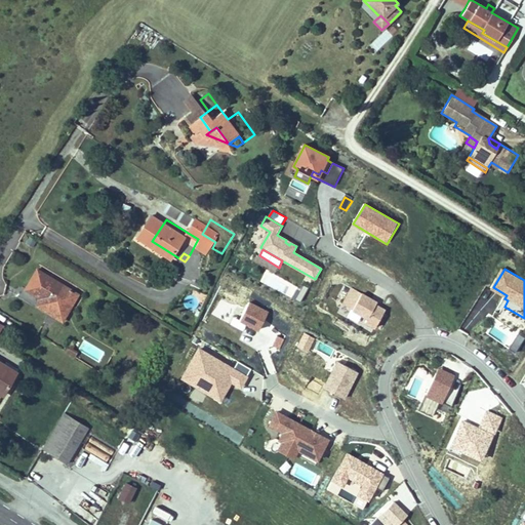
[(87,291),(51,270),(39,292),(53,301),(49,309),(61,315),(63,311),(72,317),(87,291)]
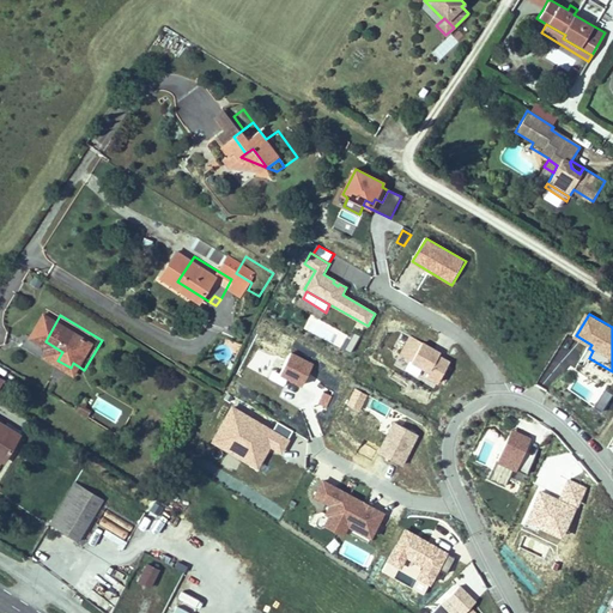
[(441,353),(412,337),(401,356),(441,378),(450,363),(439,356),(441,353)]
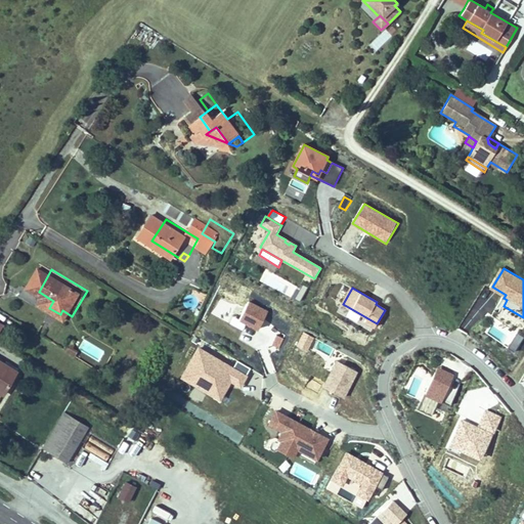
[(295,299),(300,302),(307,292),(301,289),(295,299)]
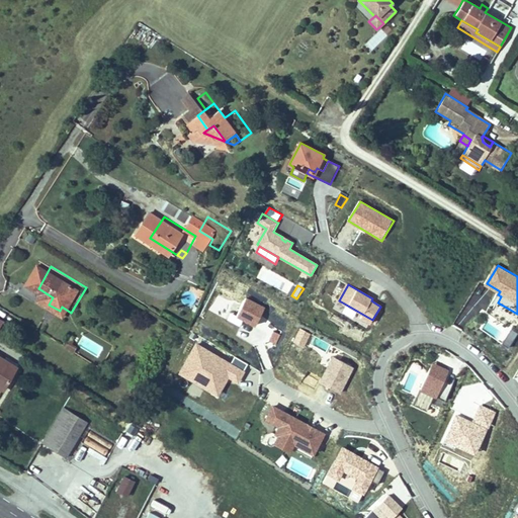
[(62,307),(60,311),(75,320),(92,290),(86,287),(71,313),(62,307)]
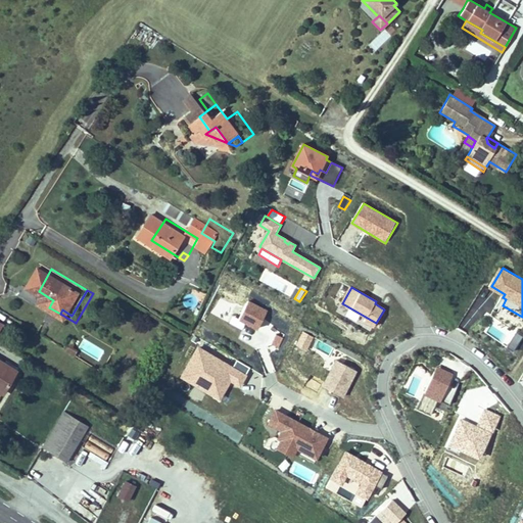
[(269,313),(250,302),(241,320),(259,330),(269,313)]
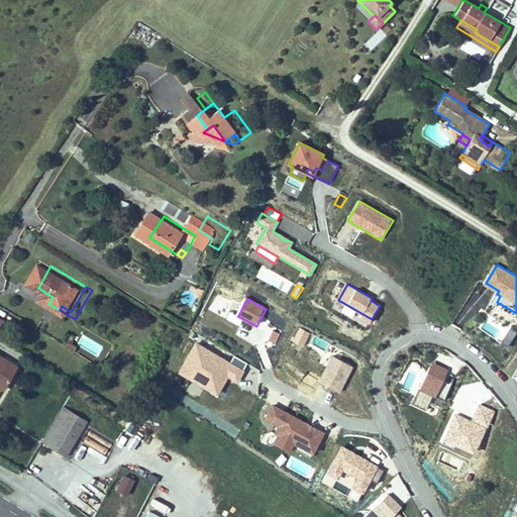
[(79,347),(96,353),(100,344),(83,337),(79,347)]
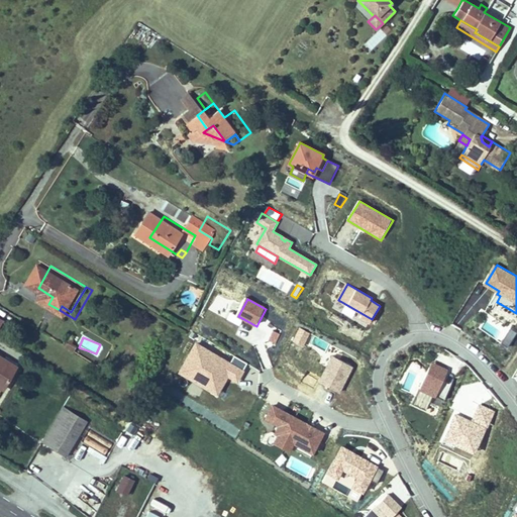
[(199,344),(183,372),(194,379),(197,372),(212,381),(208,387),(219,394),(227,380),(225,379),(227,375),(229,376),(239,381),(244,372),(231,365),(199,344)]
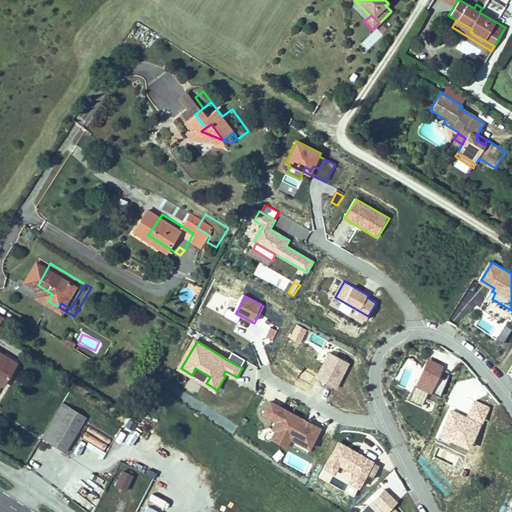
[(31,371),(0,352),(0,393),(13,402),(31,371)]
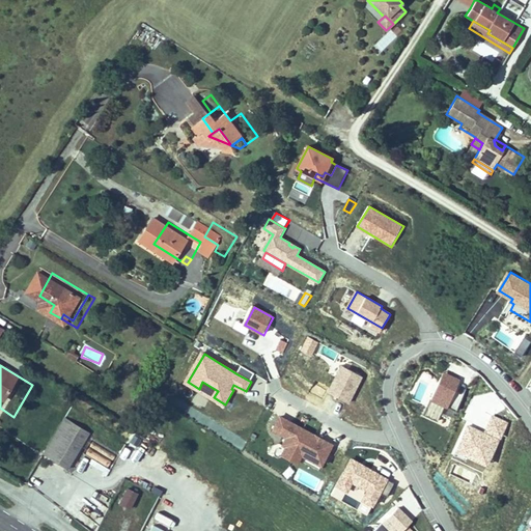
[(243,366),(238,374),(251,382),(255,374),(243,366)]
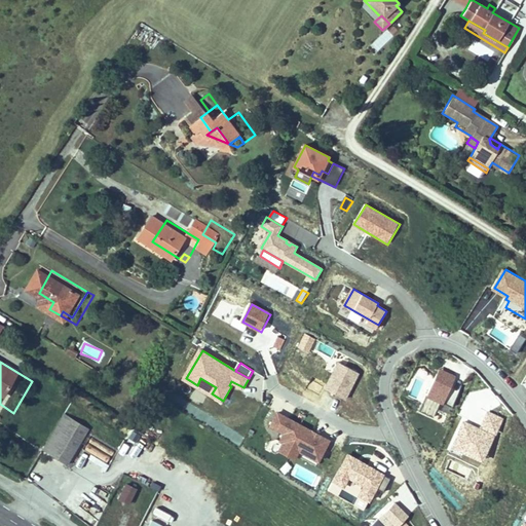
[(344,402),(360,374),(339,363),(325,390),(344,402)]
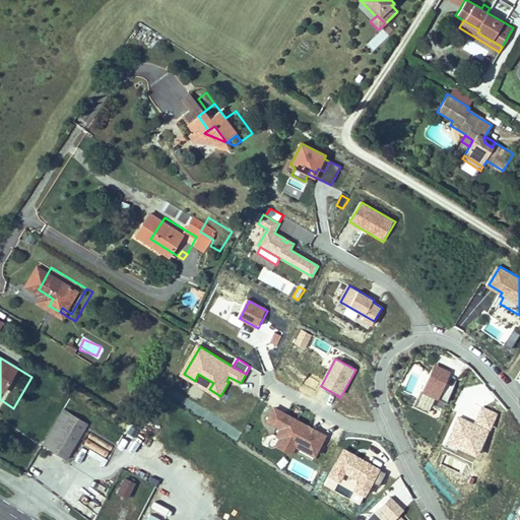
[(435,365),(434,367),(448,374),(449,372),(435,365)]
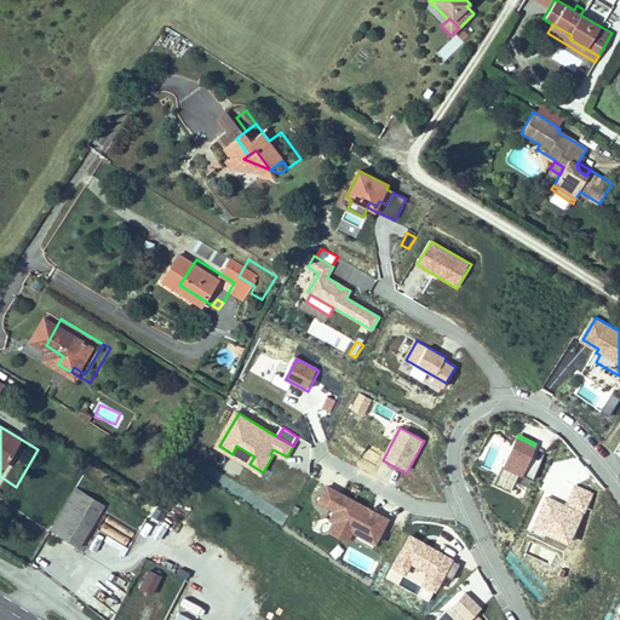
[(532,480),(545,451),(534,446),(517,437),(504,466),(532,480)]
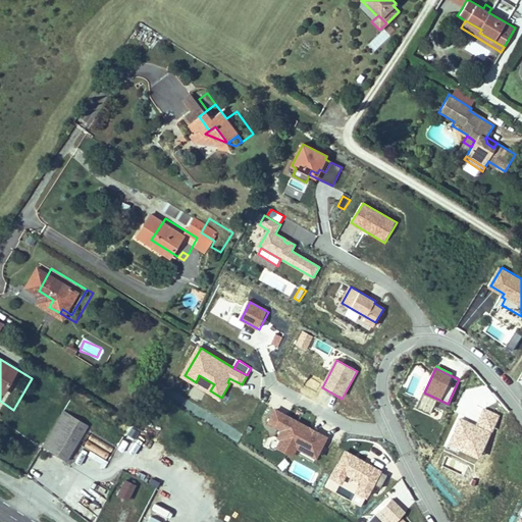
[(214,384),(199,375),(196,382),(210,390),(214,384)]
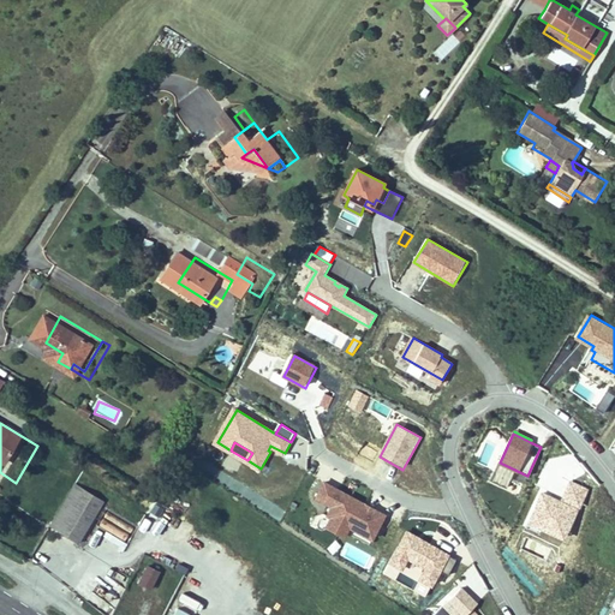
[(507,489),(511,482),(494,475),(491,481),(507,489)]
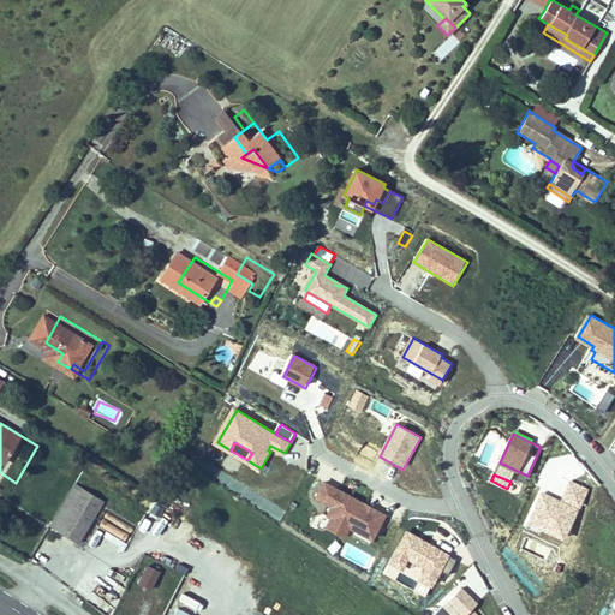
[(372,538),(386,514),(374,508),(372,512),(365,508),(366,505),(326,482),(317,497),(333,506),(328,514),(372,538)]
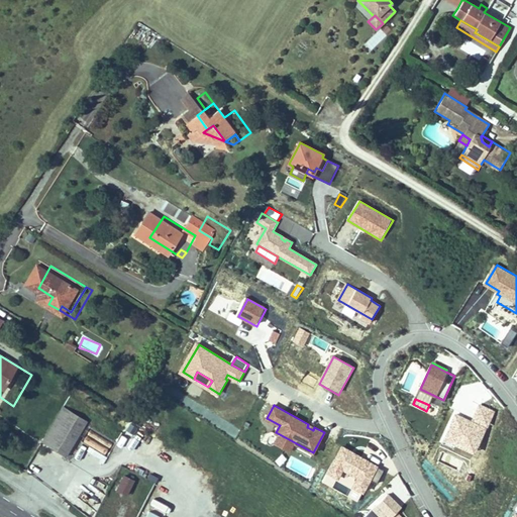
[(89,421),(63,406),(40,443),(68,459),(89,421)]
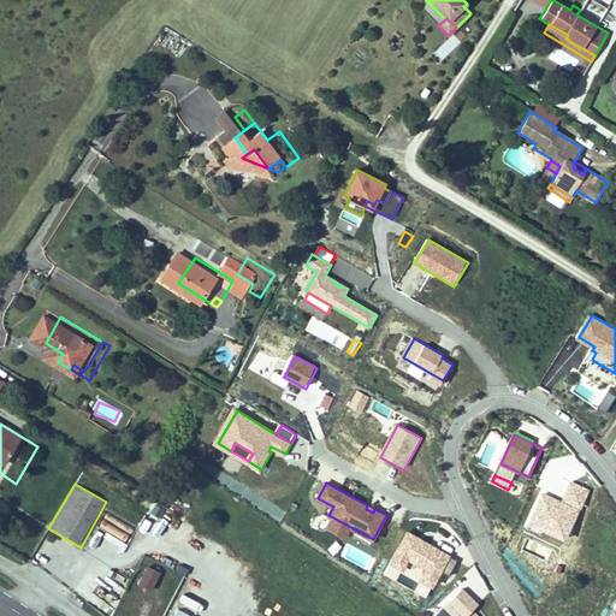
[(578,510),(560,502),(558,505),(551,502),(554,499),(543,493),(529,522),(540,528),(543,522),(567,534),(578,510)]
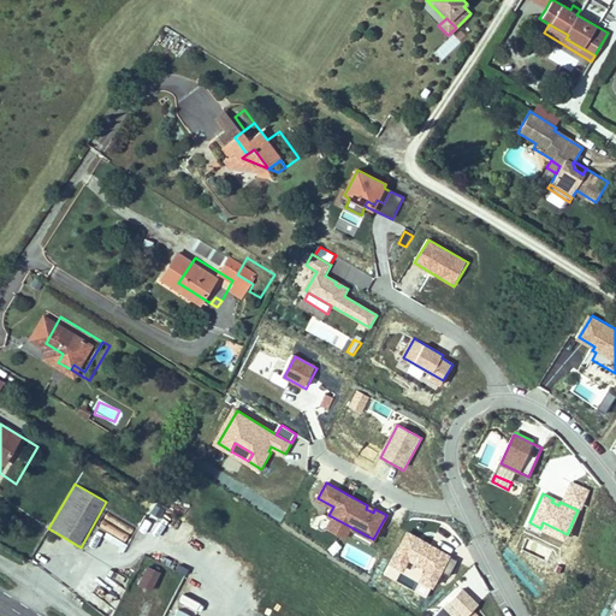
[(107,511),(99,526),(125,543),(135,528),(107,511)]
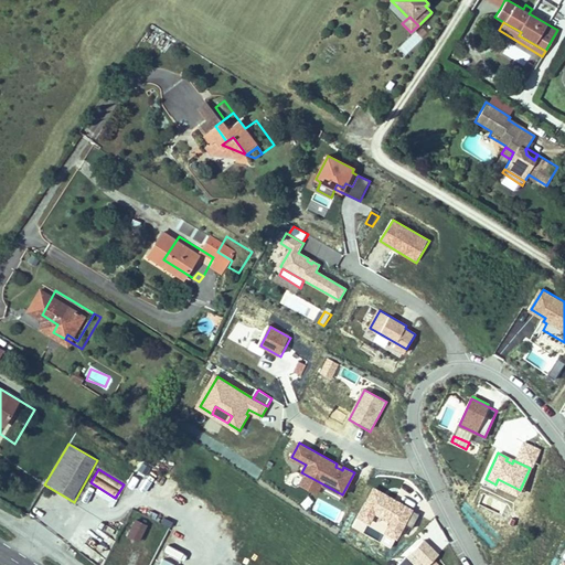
[(323,491),(340,499),(342,494),(301,472),(299,477),(298,476),(294,477),(292,480),(292,484),(297,487),(300,486),(301,484),(317,492),(323,491)]
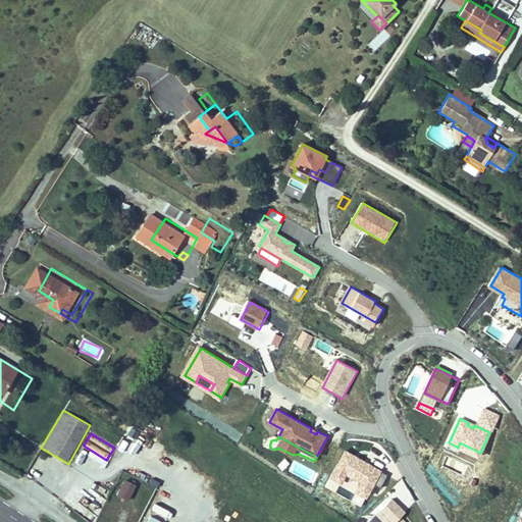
[(449,442),(447,448),(458,453),(460,449),(478,457),(480,453),(460,442),(458,448),(449,442)]
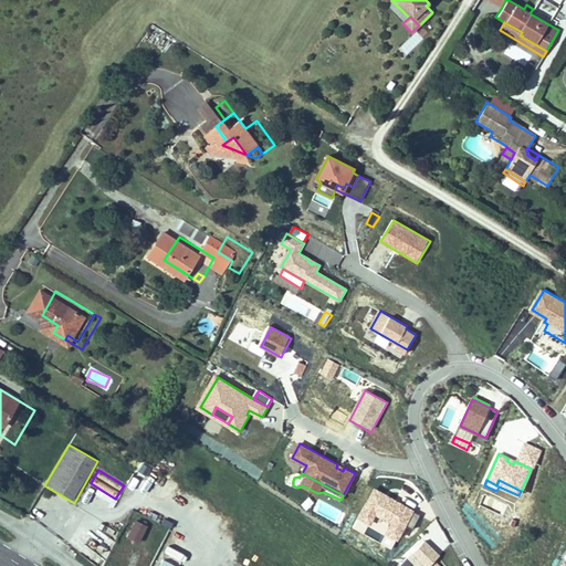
[(137,520),(128,536),(139,542),(148,526),(137,520)]
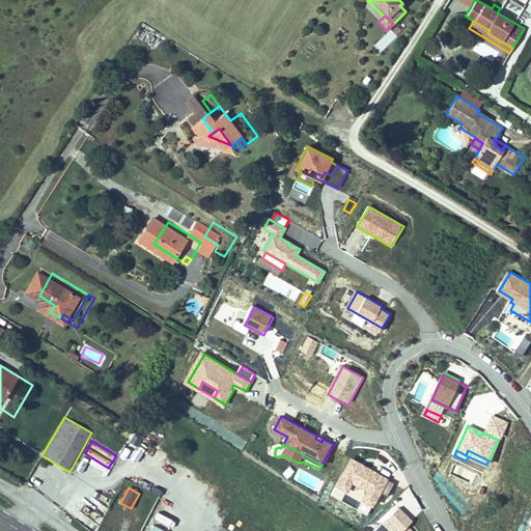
[(413,530),(412,529),(414,527),(409,521),(411,519),(402,511),(383,530),(413,530)]
